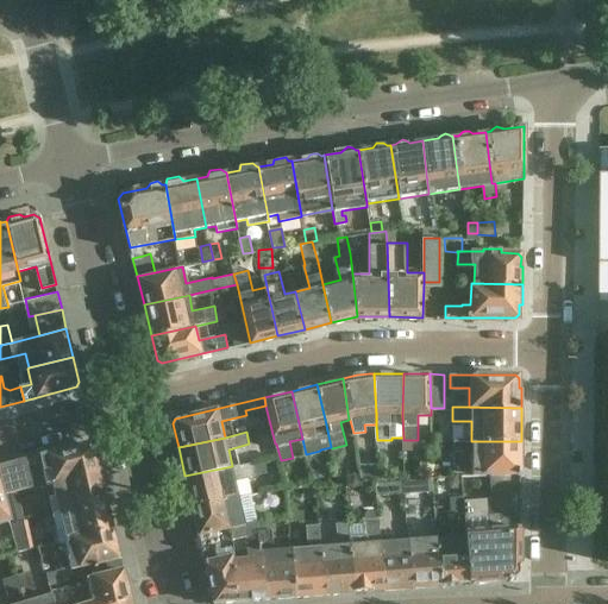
[(450,441),(437,441),(437,451),(449,451),(450,441)]
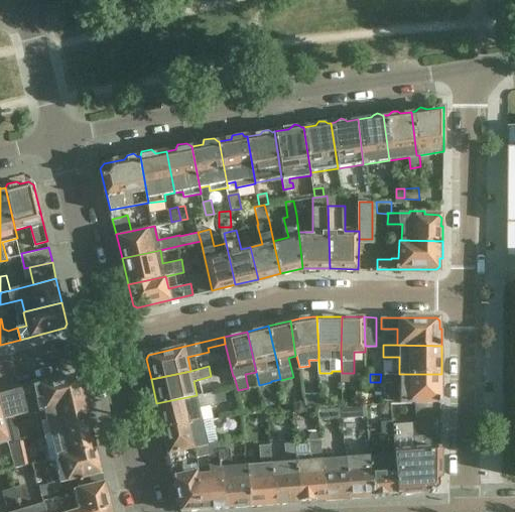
[(441,374),(401,374),(401,401),(417,402),(440,402),(441,374)]
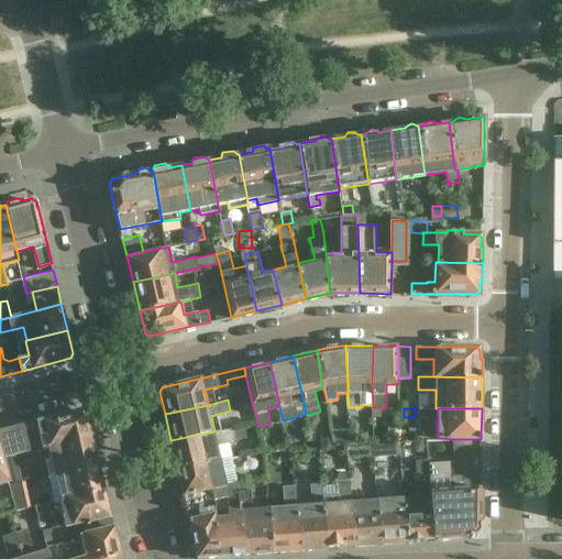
[(83,409),(37,422),(43,447),(48,445),(92,434),(87,412),(83,409)]
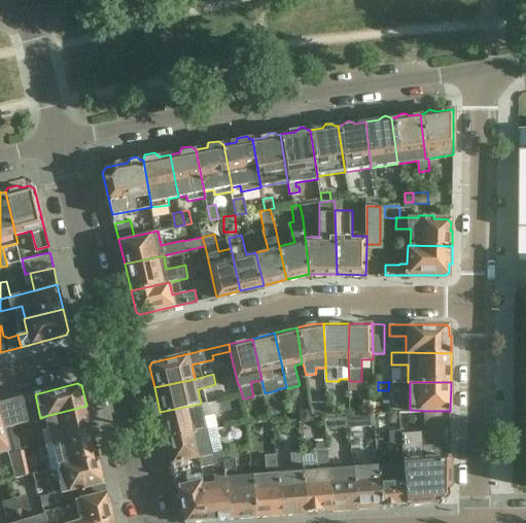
[(30,420),(24,397),(0,404),(0,416),(3,426),(30,420)]
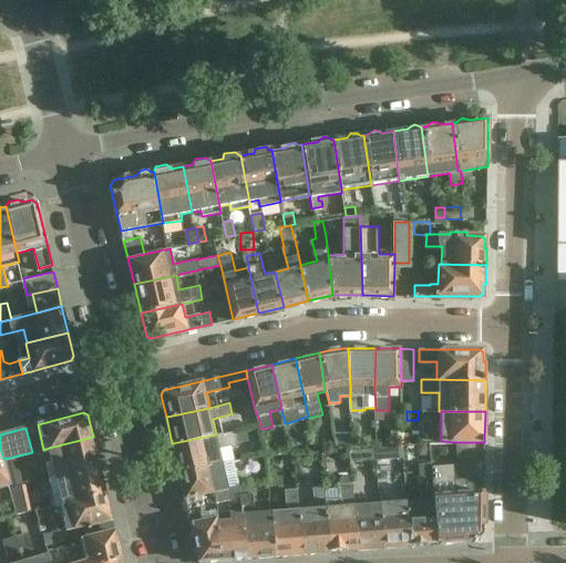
[(245,438),(244,429),(236,430),(235,430),(216,434),(172,443),(178,470),(222,460),(218,444),(238,440),(237,439),(245,438)]
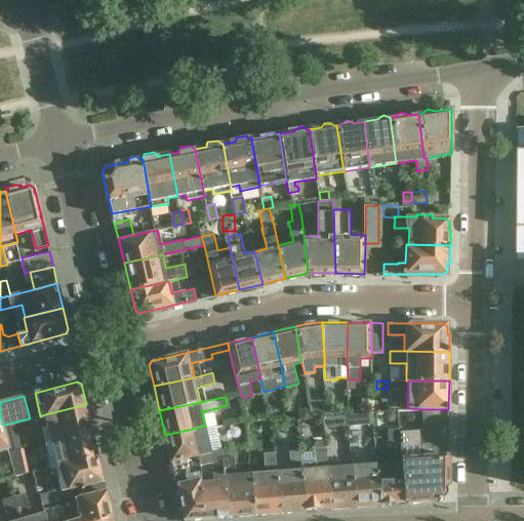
[(86,405),(86,404),(45,414),(48,426),(42,427),(45,441),(51,440),(51,439),(90,429),(90,426),(91,425),(90,419),(88,418),(85,406),(86,405)]
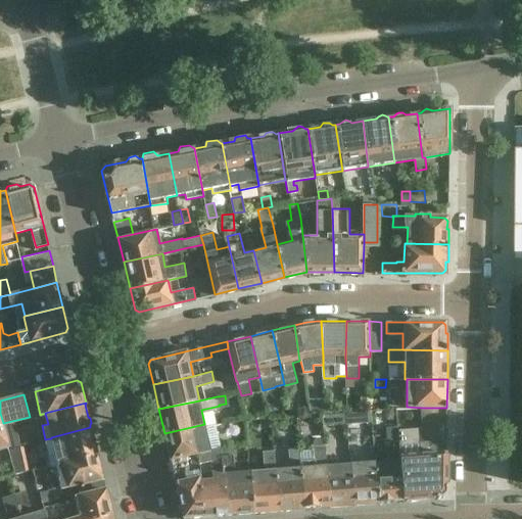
[(420,449),(420,453),(446,453),(446,408),(423,408),(424,428),(398,429),(397,429),(397,439),(398,439),(398,450),(420,449)]
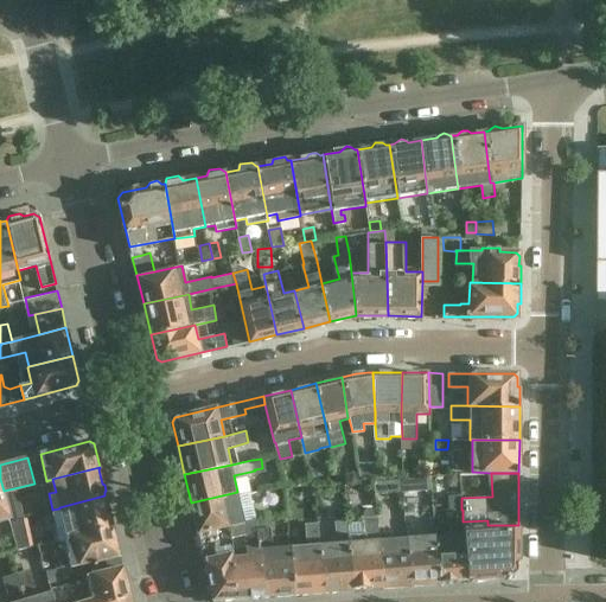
[(431,475),(402,478),(403,491),(432,488),(431,475)]
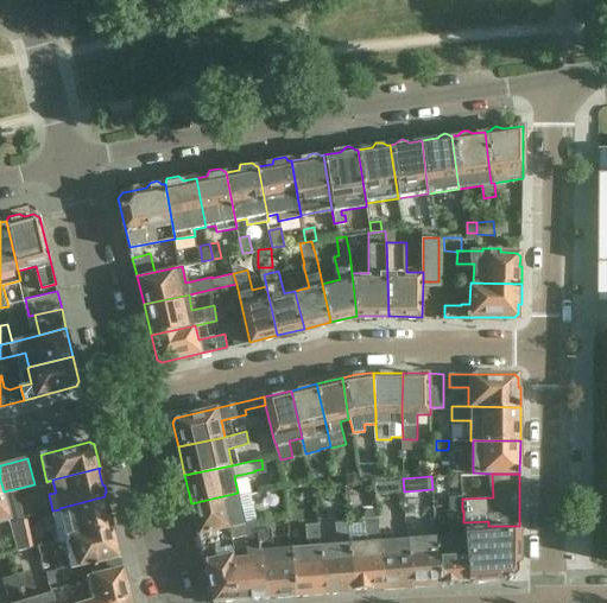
[(375,480),(375,493),(404,492),(403,478),(375,480)]
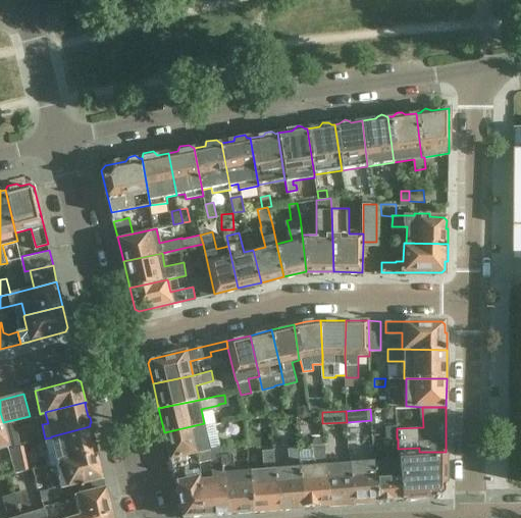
[(3,422),(0,412),(0,447),(8,445),(3,422)]
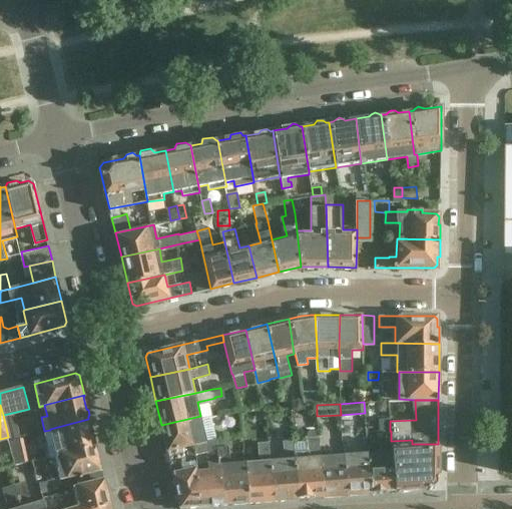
[(216,447),(216,437),(211,414),(200,416),(161,425),(170,462),(194,457),(194,453),(207,451),(217,448),(216,447)]
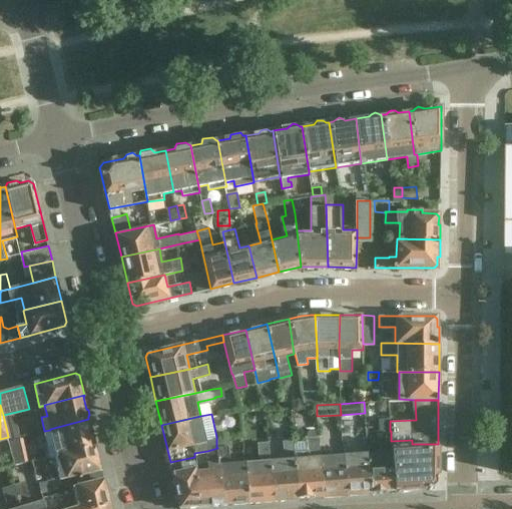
[(391,421),(391,418),(379,419),(382,452),(368,453),(371,493),(395,491),(391,441),(391,431),(390,431),(390,421),(391,421)]
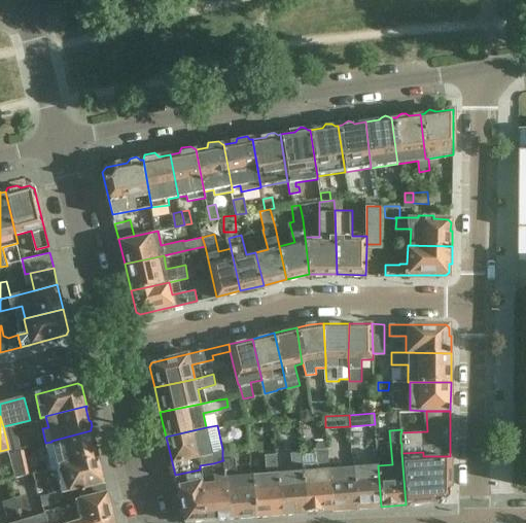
[(93,437),(91,430),(51,441),(51,442),(56,455),(46,458),(48,468),(58,466),(63,465),(97,456),(95,444),(96,443),(94,438),(93,437)]
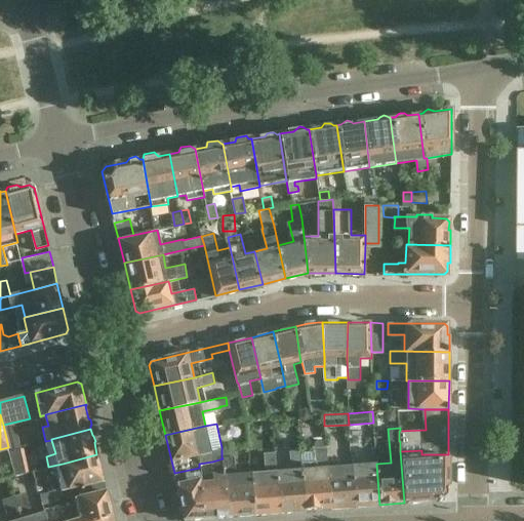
[(315,468),(300,469),(304,510),(330,508),(326,468),(325,447),(313,447),(315,468)]
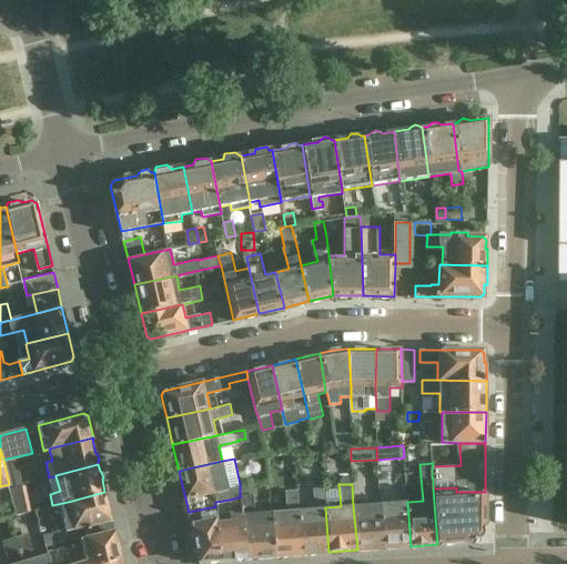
[(314,509),(297,510),(301,554),(328,552),(325,507),(323,486),(312,487),(314,509)]
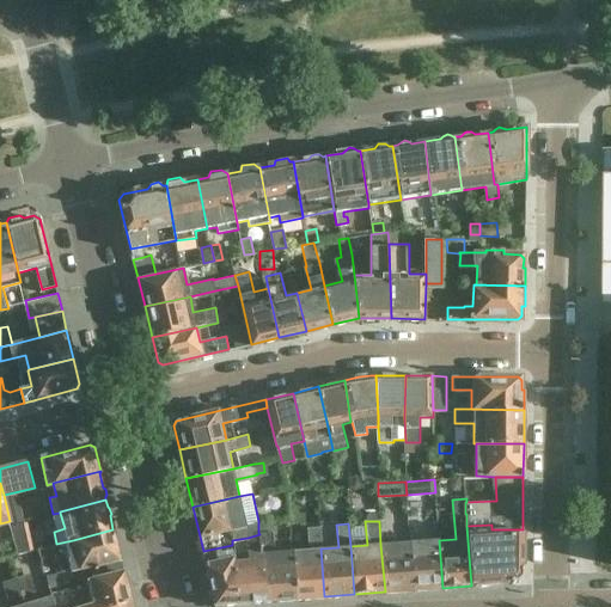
[(492,529),(492,525),(466,526),(471,586),(513,582),(515,582),(518,581),(520,580),(521,578),(521,577),(523,576),(523,575),(523,574),(523,529),(492,529)]
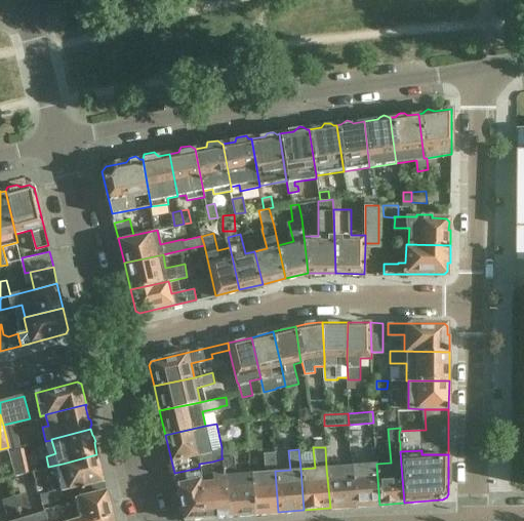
[(265,472),(250,473),(252,514),(278,512),(275,471),(273,451),(264,452),(265,472)]
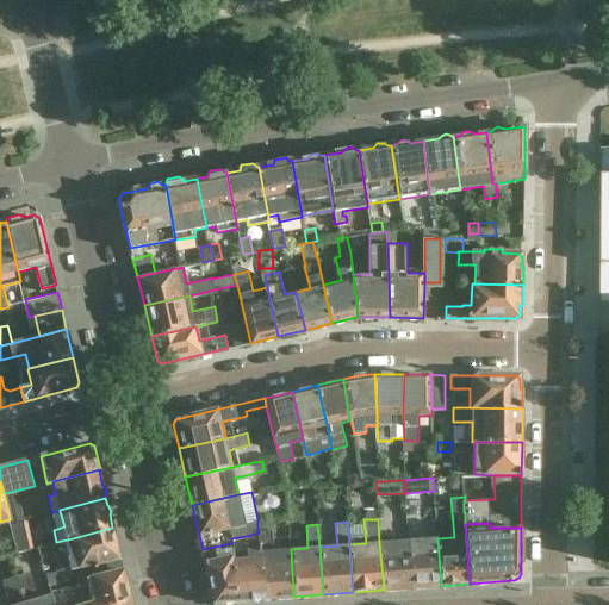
[(113,532),(112,528),(73,538),(76,554),(57,559),(61,572),(122,557),(119,547),(117,547),(116,542),(117,541),(116,534),(113,532)]
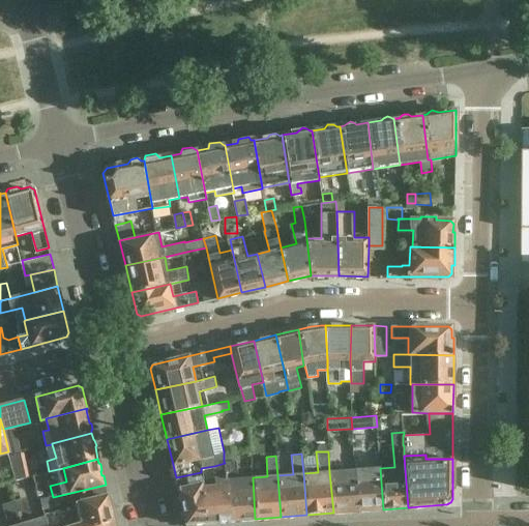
[(238,461),(224,462),(225,463),(226,476),(226,489),(228,510),(229,521),(255,519),(253,477),(239,478),(238,461)]
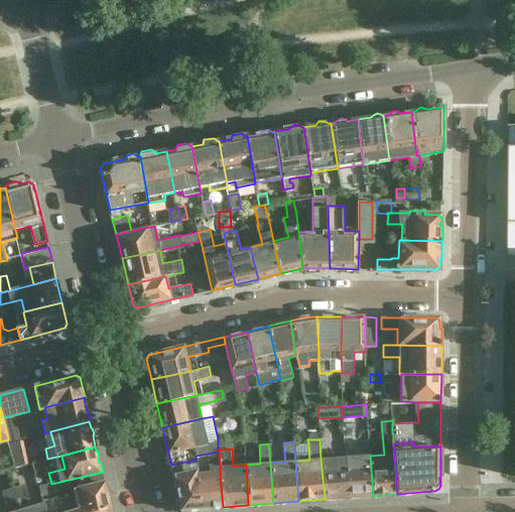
[(197,467),(197,475),(200,509),(206,508),(223,507),(222,497),(220,476),(220,464),(219,451),(209,454),(210,465),(210,466),(197,467)]
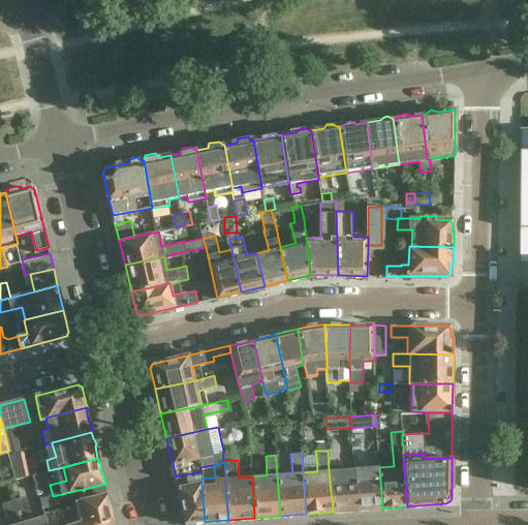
[(382,508),(379,467),(355,469),(359,510),(382,508)]
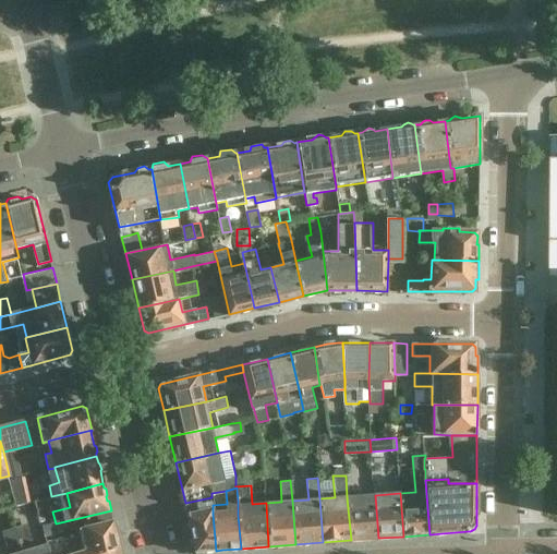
[(378,538),(375,495),(347,497),(351,540),(378,538)]
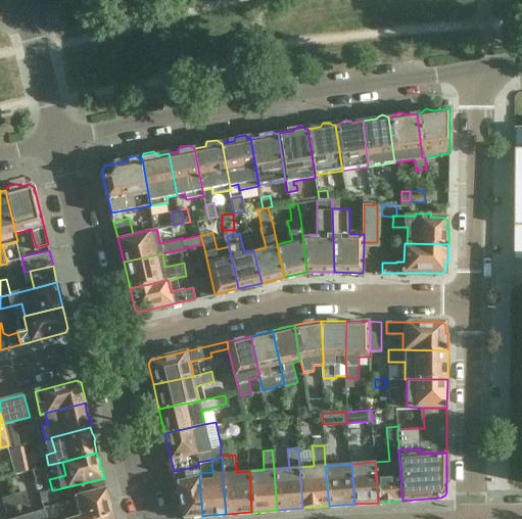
[(183,513),(189,517),(202,516),(199,481),(199,473),(198,466),(174,471),(183,513)]
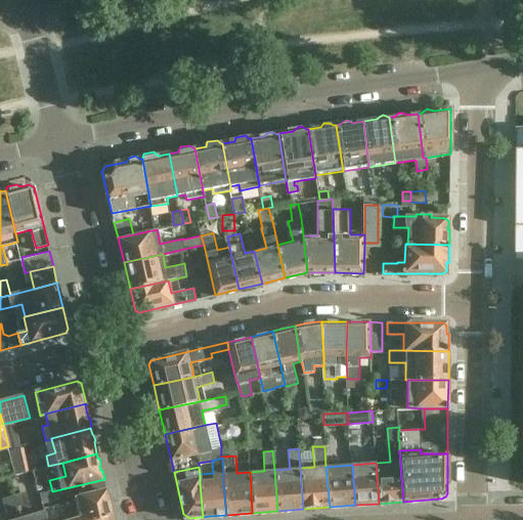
[(25,489),(13,492),(22,519),(46,519),(43,510),(32,513),(25,489)]
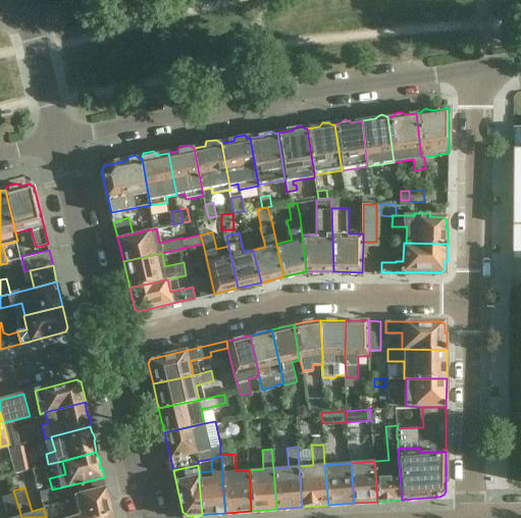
[(75,495),(76,501),(60,506),(62,514),(46,517),(113,517),(106,487),(75,495)]
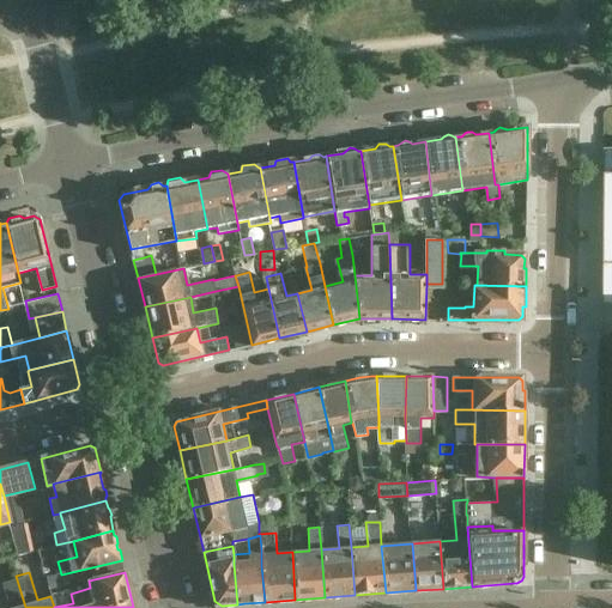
[(25,607),(16,576),(2,581),(7,596),(0,599),(0,607),(25,607)]
